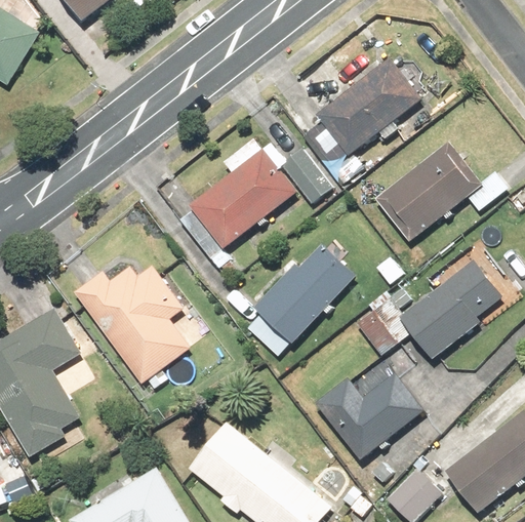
[(0,0),(0,79),(6,83),(36,35),(31,31),(39,18),(23,0),(0,0)]
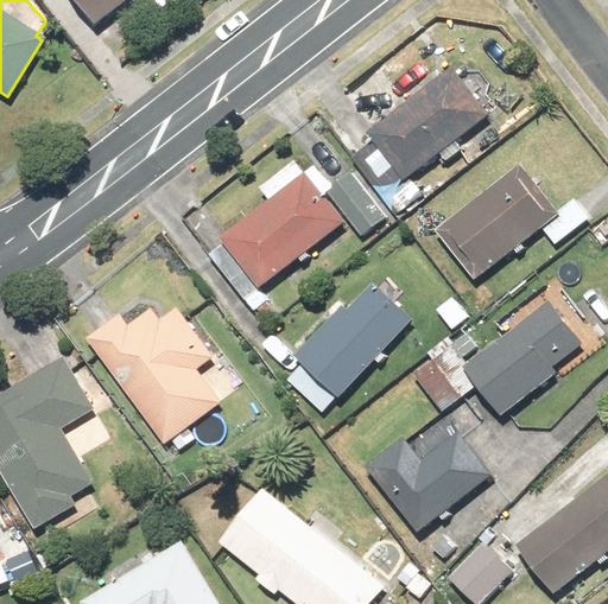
[(73,0),(94,27),(128,0),(73,0)]
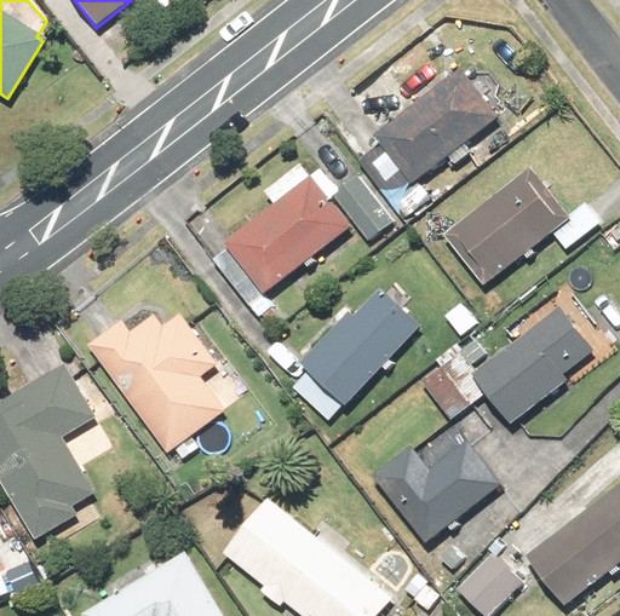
[(501,111),(465,63),(354,148),(389,195),(501,111)]
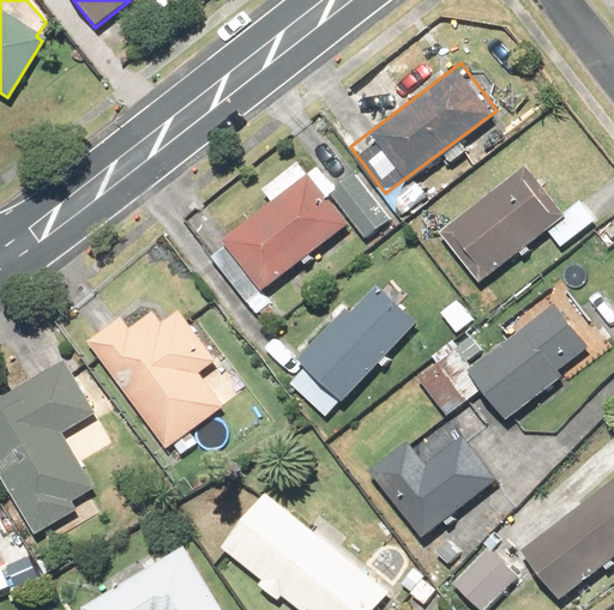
[(315,167),(306,175),(295,162),(260,189),(270,203),(220,242),(256,289),(343,222),(321,194),(331,187),(315,167)]
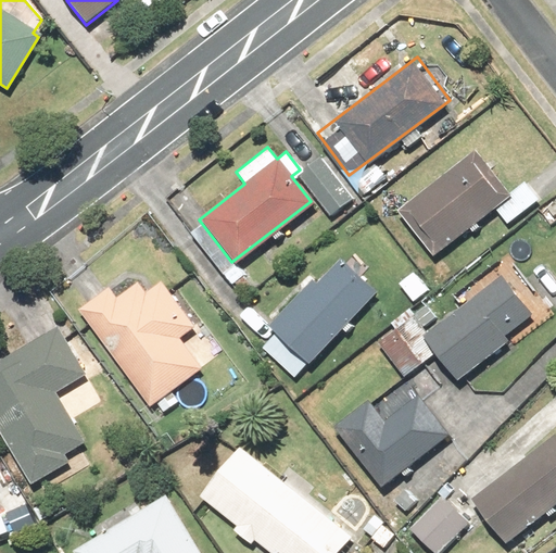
[(506,223),(532,202),(518,185),(508,192),(474,149),(395,211),(432,256),(494,208),(506,223)]
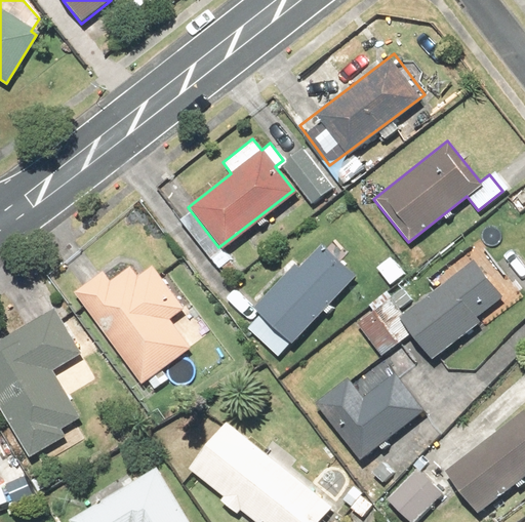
[(303,148),(281,165),(313,203),(334,185),(303,148)]
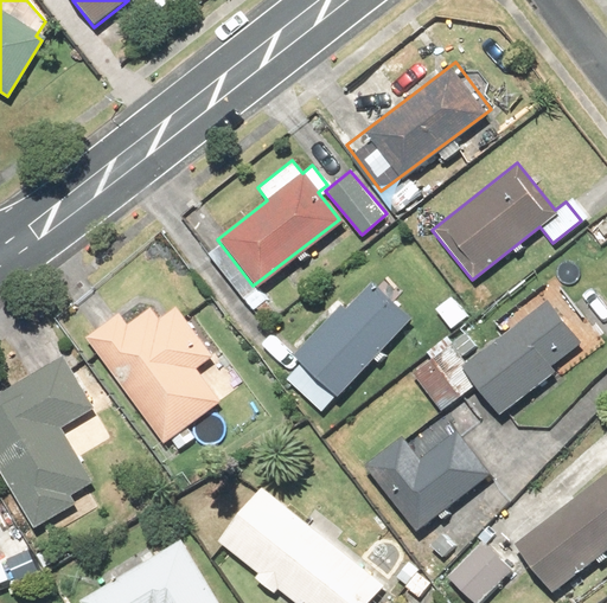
[(407,179),(383,197),(396,213),(420,194),(407,179)]
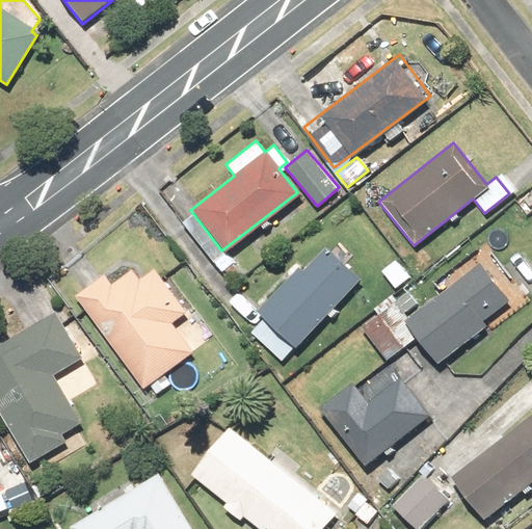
[(322,247),(257,313),(262,319),(247,333),(281,366),(361,285),(322,247)]
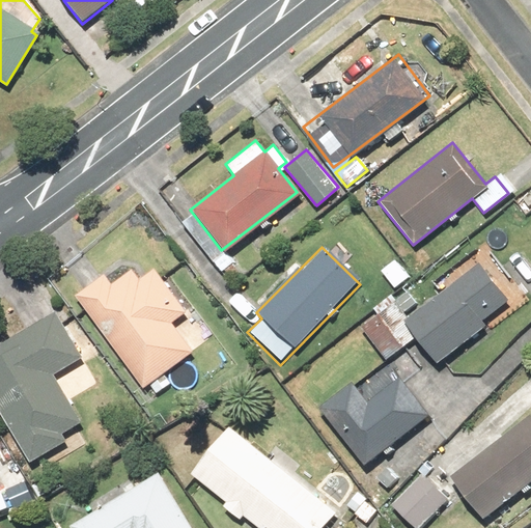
[(499,288),(478,264),(406,325),(441,367),(485,331),(470,312),(499,288)]
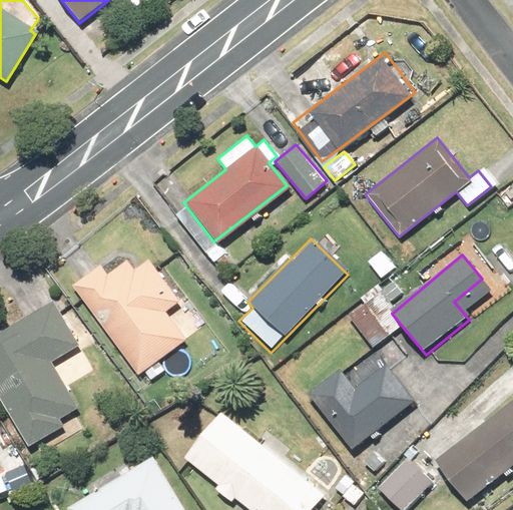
[(98,264),(71,286),(140,374),(184,339),(163,312),(178,301),(146,261),(134,270),(125,260),(106,274),(98,264)]
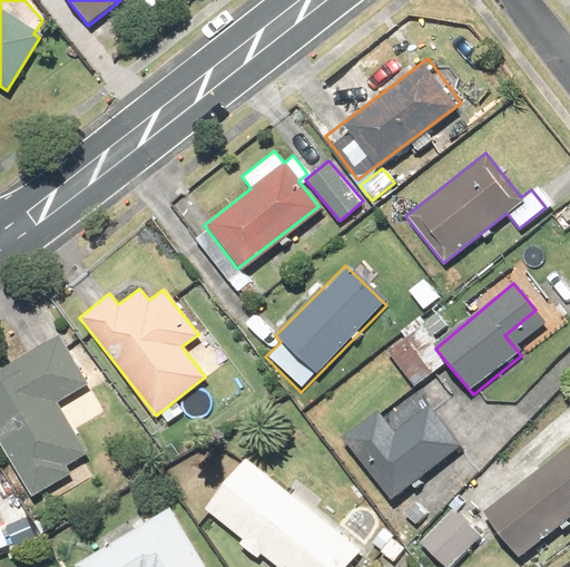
[(56,333),(0,365),(0,447),(30,498),(71,473),(67,466),(88,453),(57,400),(85,383),(56,333)]
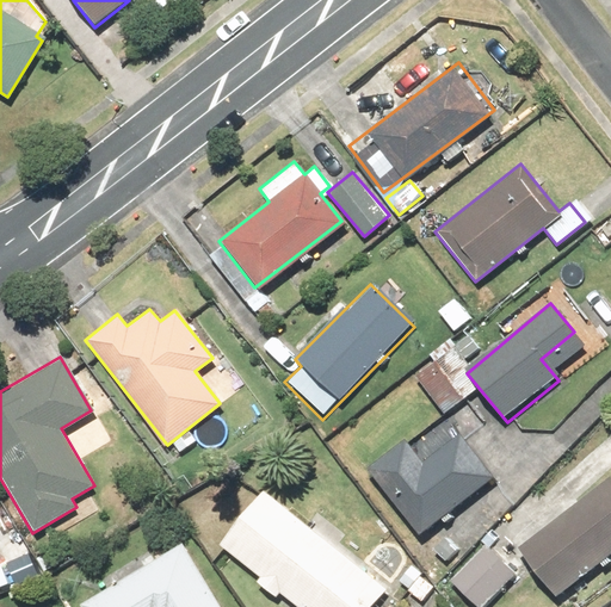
[(431,358),(413,372),(446,414),(464,400),(431,358)]
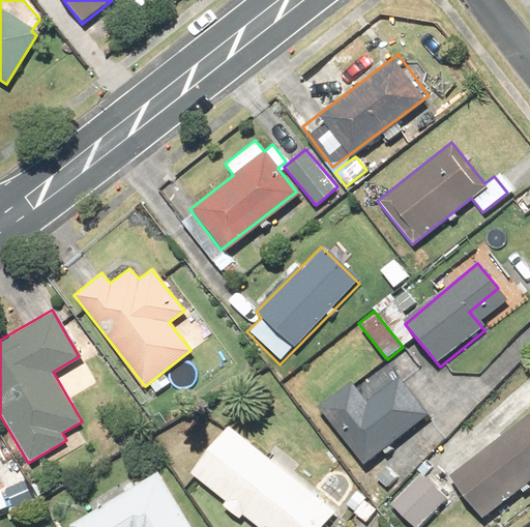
[(353,382),(319,407),(361,461),(423,412),(398,378),(367,402),(353,382)]
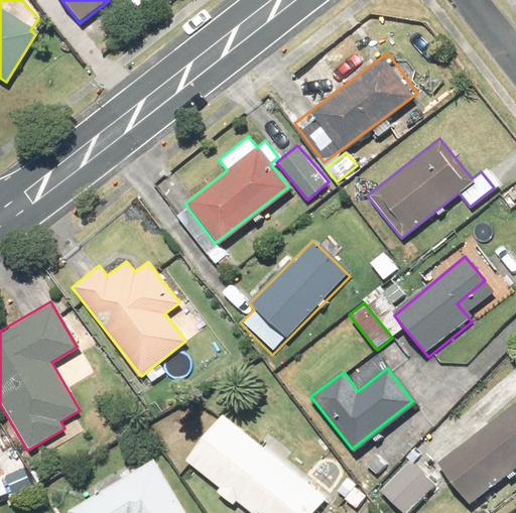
[(515,471),(515,404),(514,403),(437,460),(471,505),(515,471)]
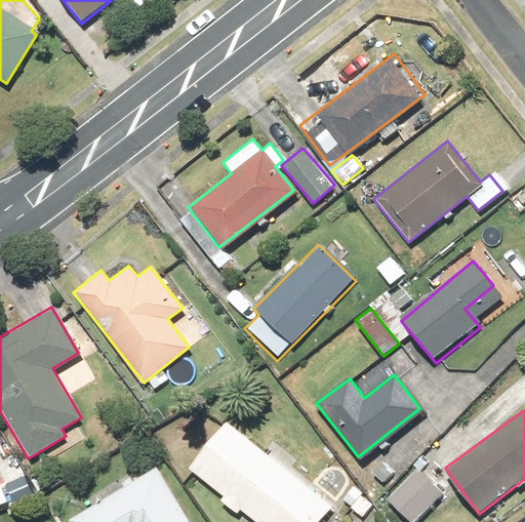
[(223,424),(190,466),(223,492),(217,497),(238,514),(241,510),(255,521),(320,521),(330,509),(223,424)]
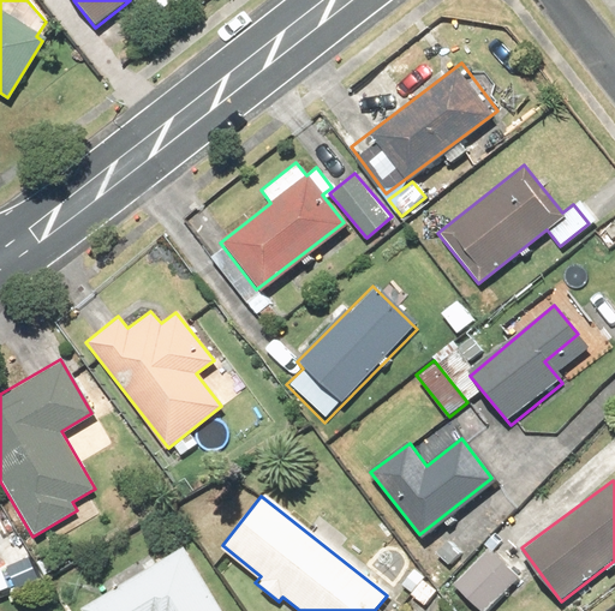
[(0,567),(17,585),(35,568),(21,552),(15,558),(0,541),(0,567)]
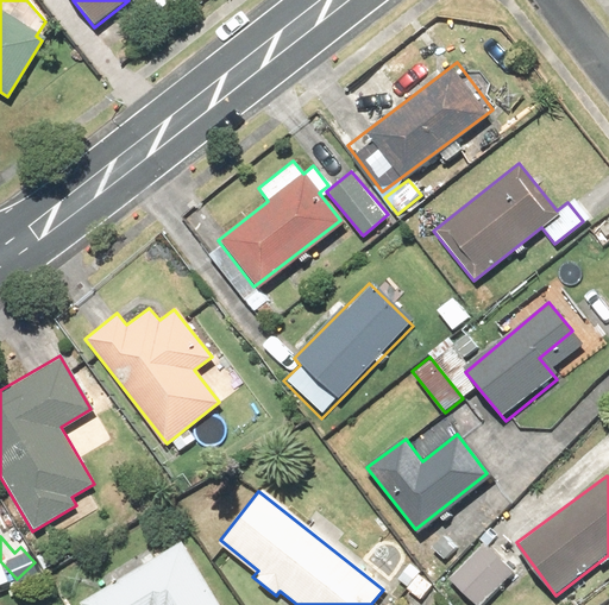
[(508,568),(479,541),(446,575),(475,603),(508,568)]
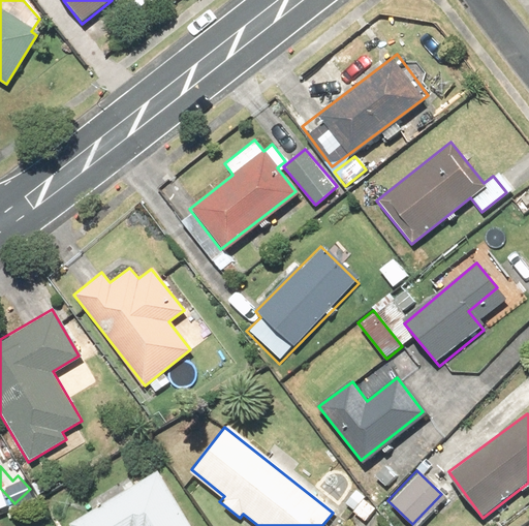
[(187,525),(156,471),(70,523),(71,525),(187,525)]
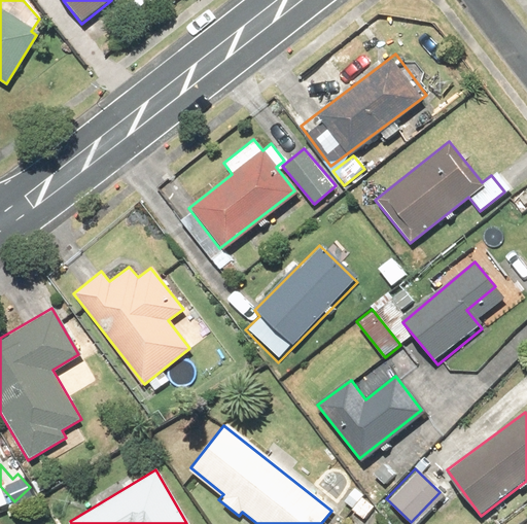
[(372,505),(353,487),(341,500),(359,518),(372,505)]
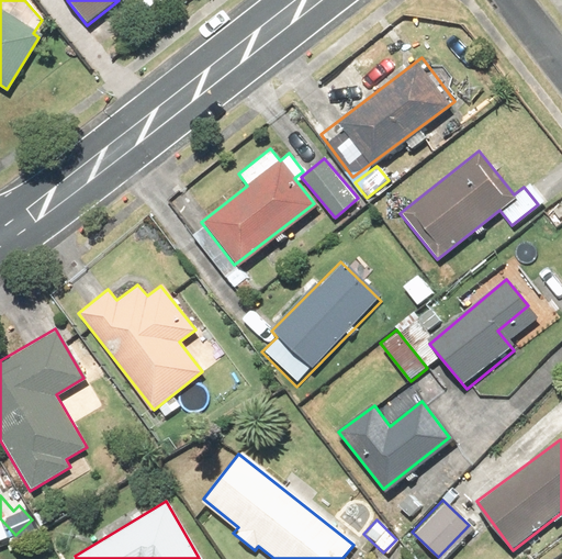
All buildings are outlined.
